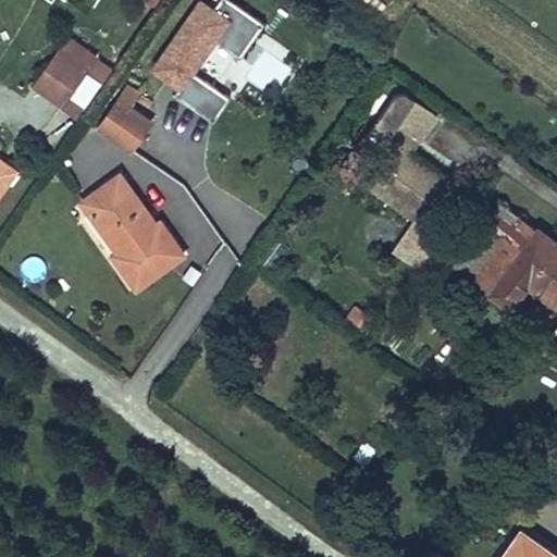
[(213,42),(239,59),(261,22),(225,0),(218,0),(213,8),(201,0),(192,0),(147,76),(215,116),(229,96),(194,75),(213,42)]
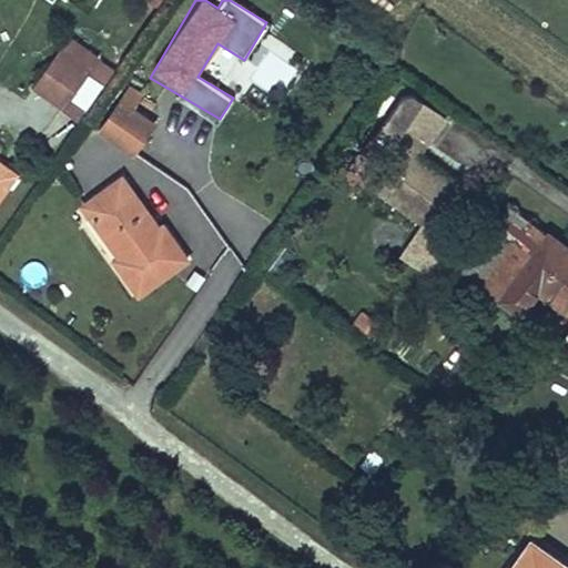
[(69,40),(60,53),(87,73),(64,105),(79,115),(111,70),(69,40)]
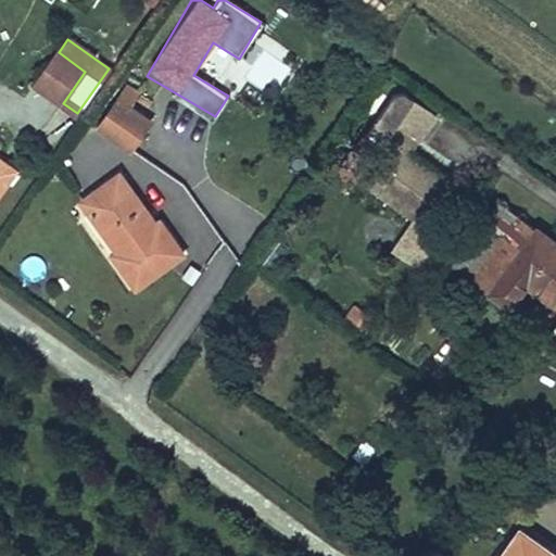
[(263,48),(241,75),(268,97),(290,68),(263,48)]
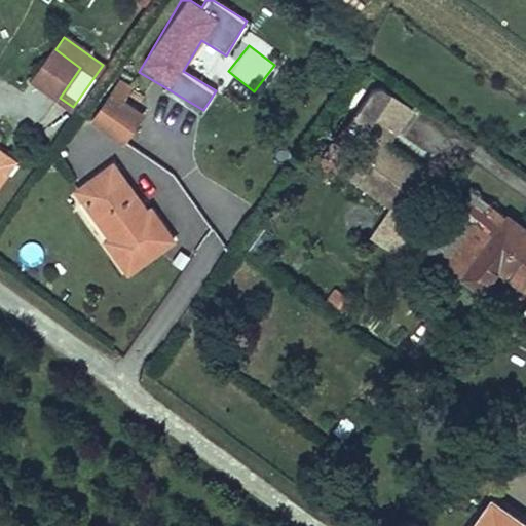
[(55,49),(34,79),(60,98),(80,68),(55,49)]
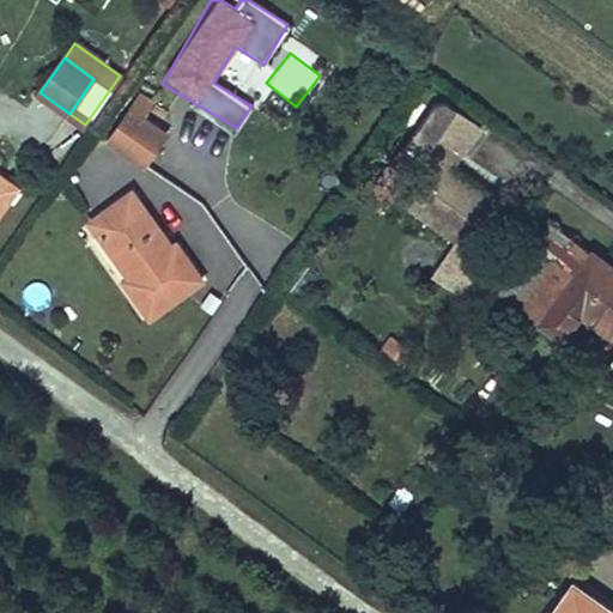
[(143,93),(131,110),(143,119),(156,102),(143,93)]
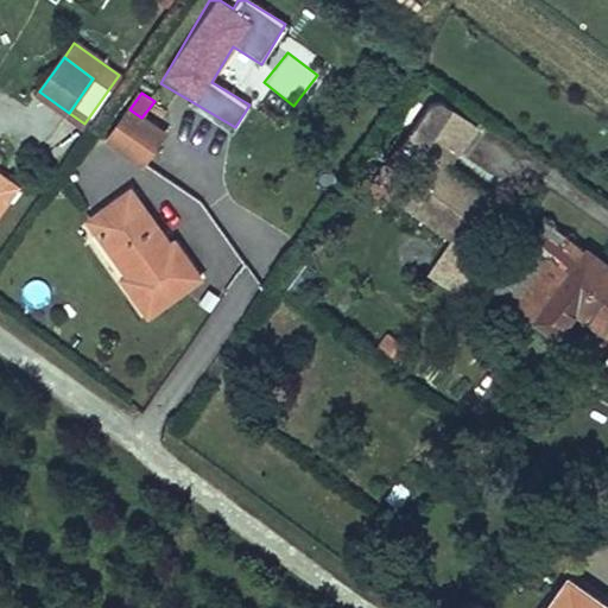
[(400,145),(416,156),(430,135),(434,138),(451,112),(443,106),(439,103),(436,102),(432,102),(428,103),(400,145)]
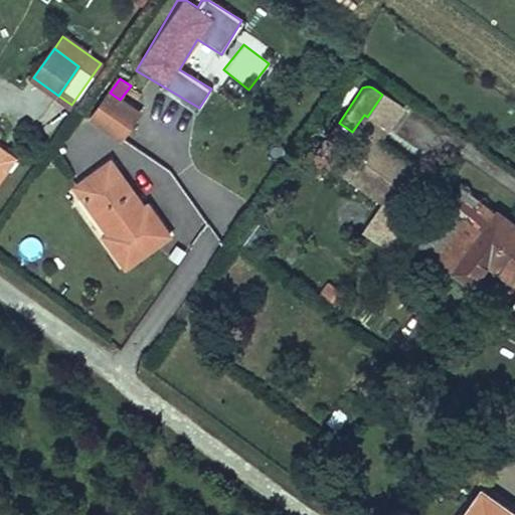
[(120,100),(110,93),(93,118),(108,128),(122,138),(139,113),(130,107),(120,100)]
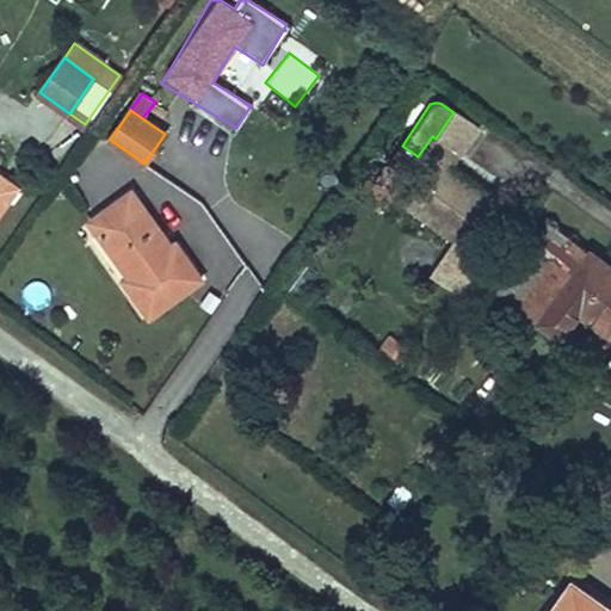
[(480,130),(454,112),(436,139),(461,155),(480,130)]
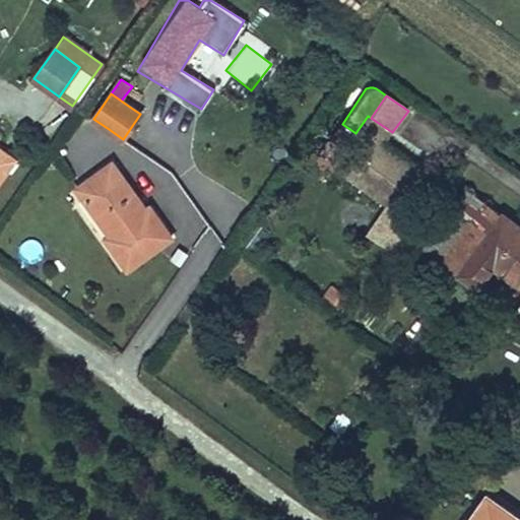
[(388,206),(412,172),(393,159),(383,160),(381,148),(392,132),(371,118),(368,116),(355,133),(343,152),(344,164),(345,176),(388,206)]
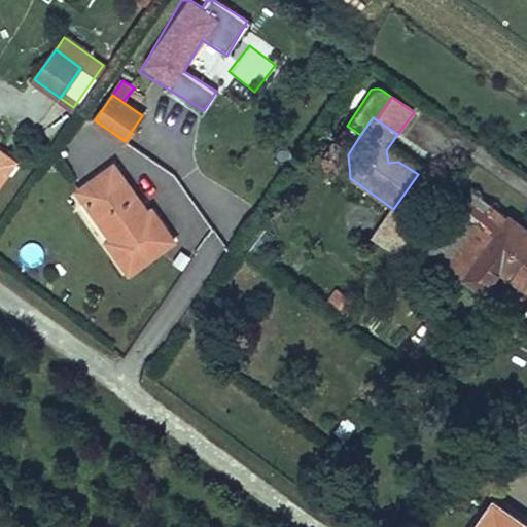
[(95,120),(88,131),(103,142),(110,131),(95,120)]
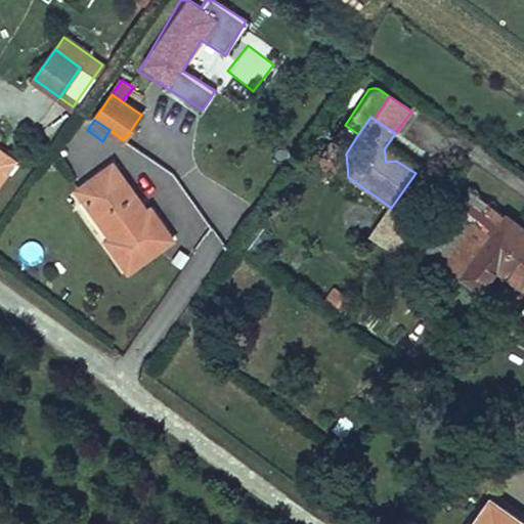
[(0,181),(15,160),(0,149),(0,181)]
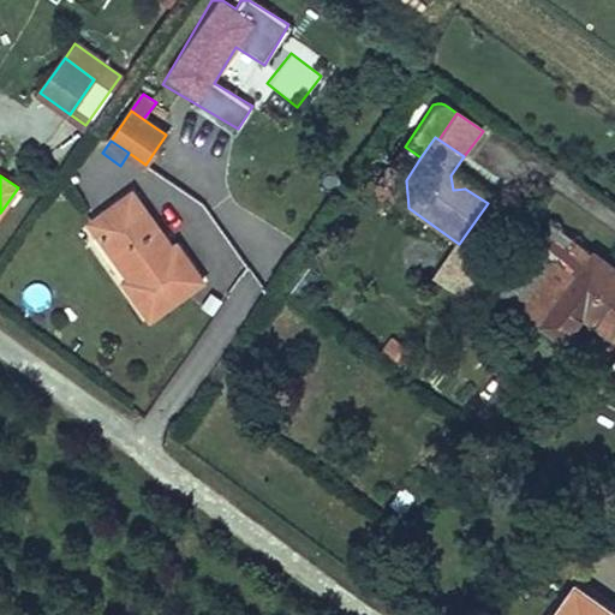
[(172,275),(141,231),(137,233),(97,179),(54,209),(97,270),(90,275),(118,314),(172,275)]
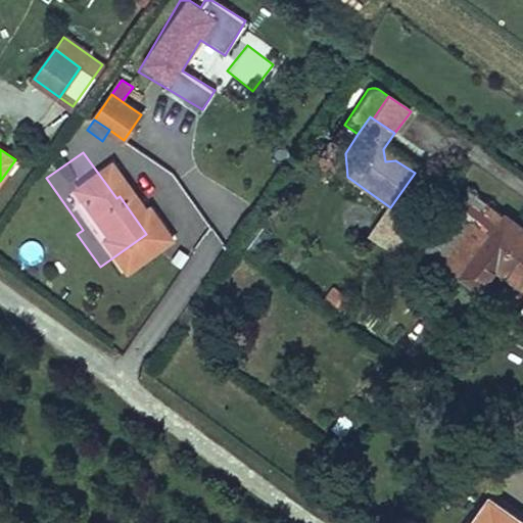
[(345,153),(335,169),(347,177),(346,164),(345,153)]
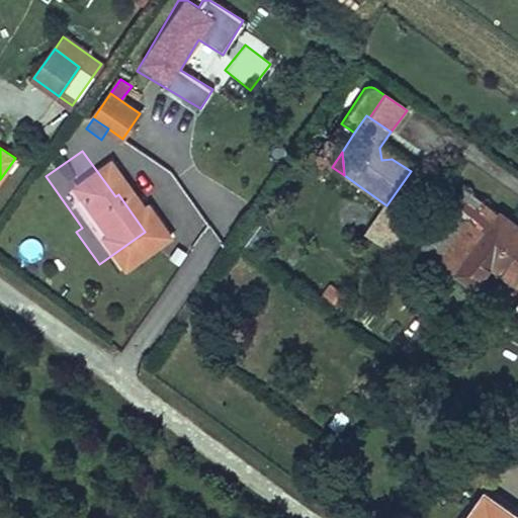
[(517,223),(466,186),(423,245),(478,285),(495,262),(517,278),(517,223)]
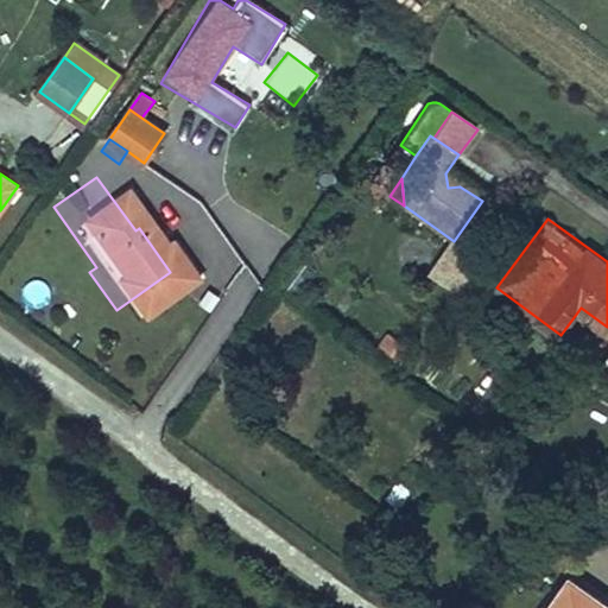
[(529,561),(493,607),(570,607),(580,597),(529,561)]
